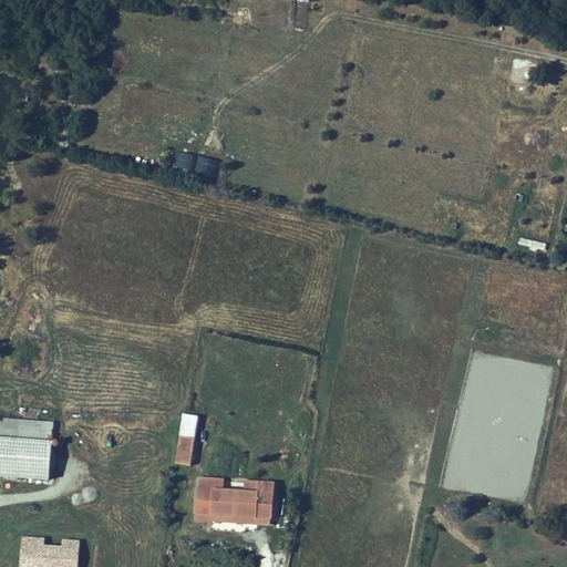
[(217,177),(220,161),(176,151),(173,167),(217,177)]
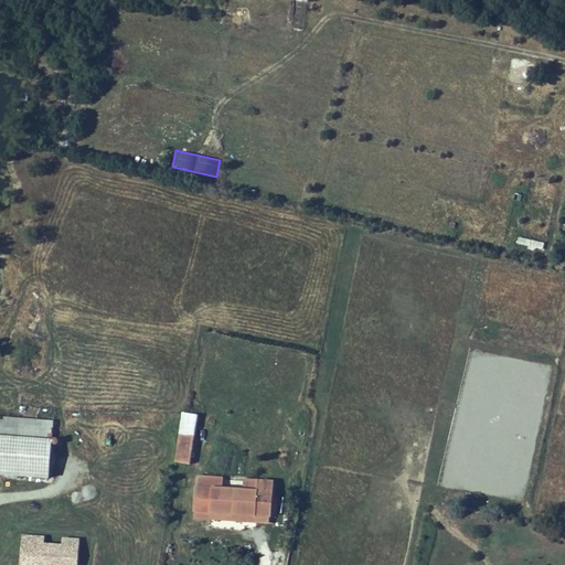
[(516,237),(515,246),(543,249),(544,241),(516,237)]
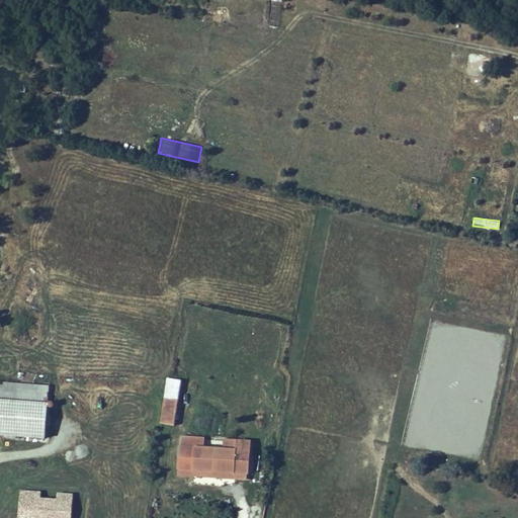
[(172,368),(157,366),(150,412),(164,415),(172,368)]
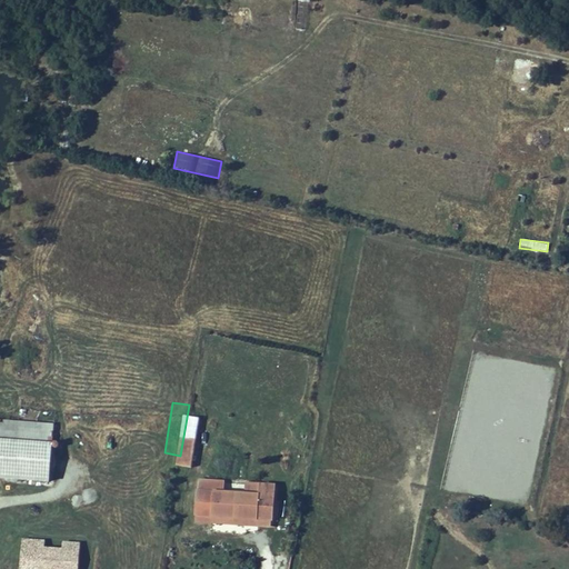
[(0,477),(50,481),(53,425),(0,420),(0,477)]
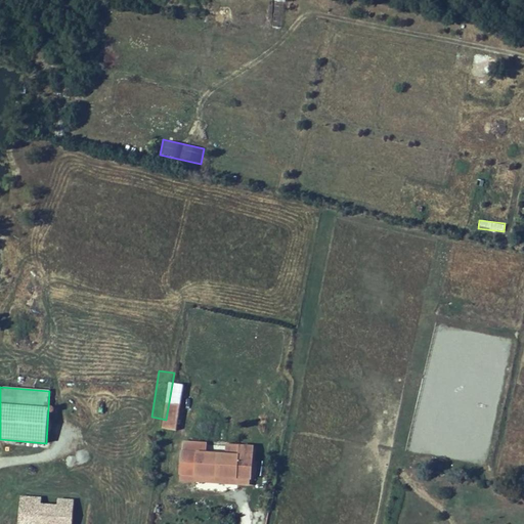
[(216,435),(215,443),(228,444),(229,436),(216,435)]
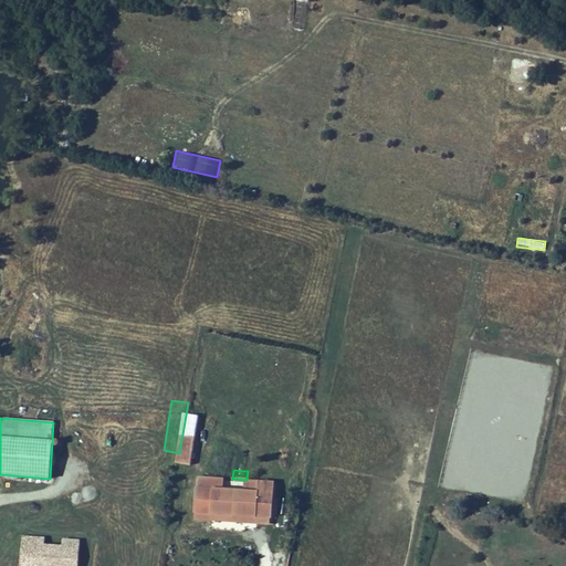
[(261,472),(248,471),(247,480),(232,479),(203,477),(201,500),(221,501),(259,503),(261,472)]
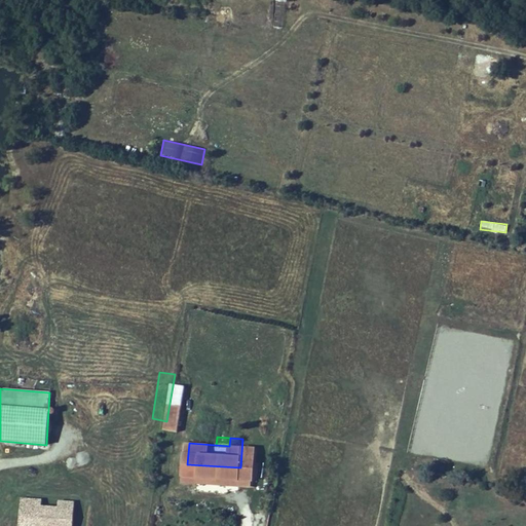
[(240,467),(205,465),(205,473),(240,475),(240,467)]
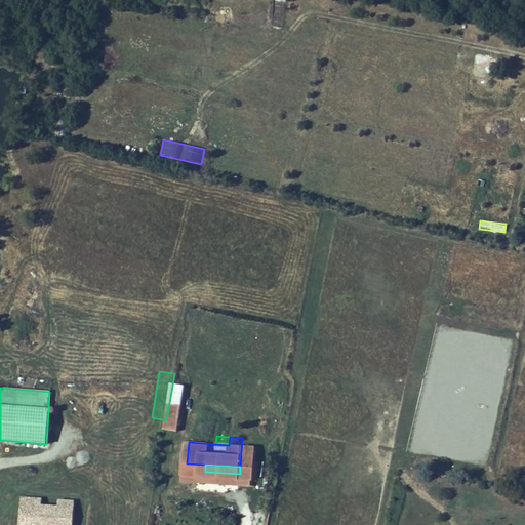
[(72,524),(74,499),(57,498),(57,505),(42,503),(42,497),(19,496),(17,524),(72,524)]
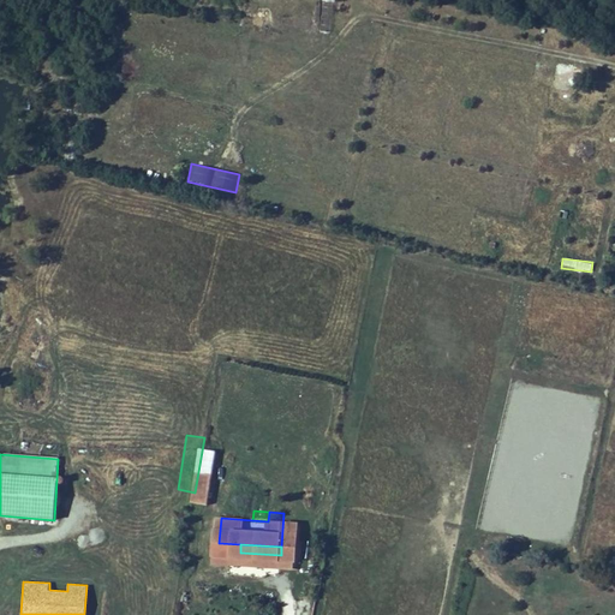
All buildings are outlined.
